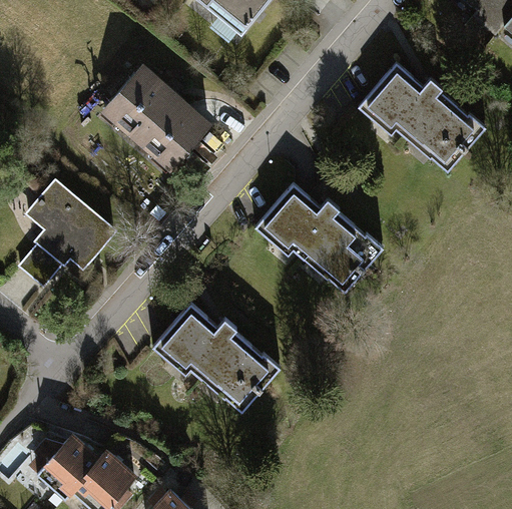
[(204,0),(246,35),(276,0),(204,0)]
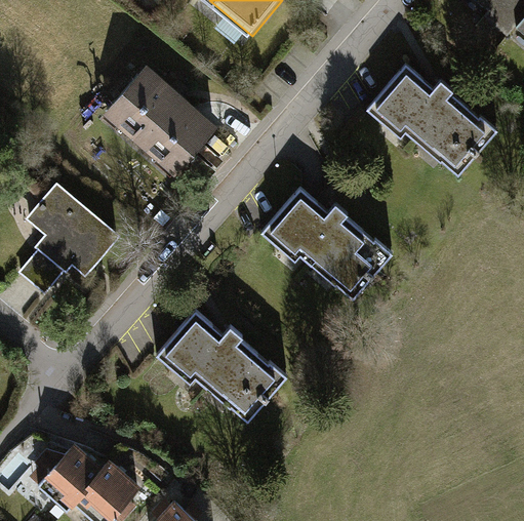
[(473,0),(489,12),(485,16),(509,35),(523,15),(523,0),(473,0)]
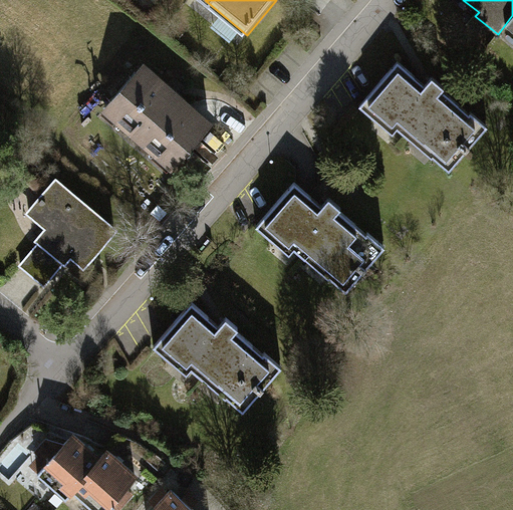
[(512,15),(498,34),(512,45),(512,15)]
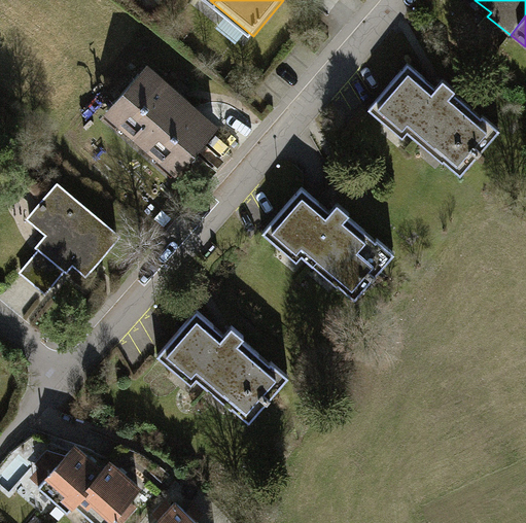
[(501,127),(409,56),(371,105),(463,176),(501,127)]
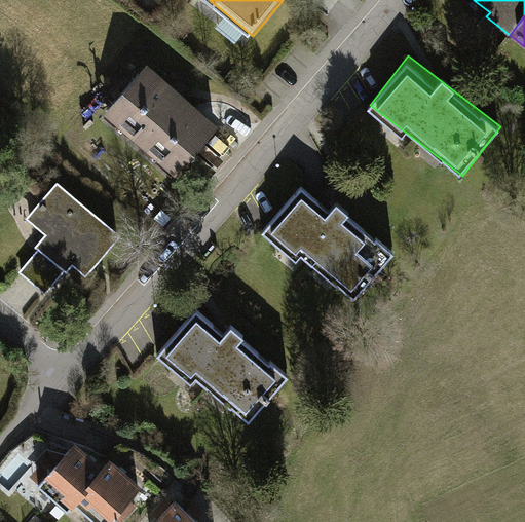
[(220,121),(144,58),(98,113),(173,176),(220,121)]
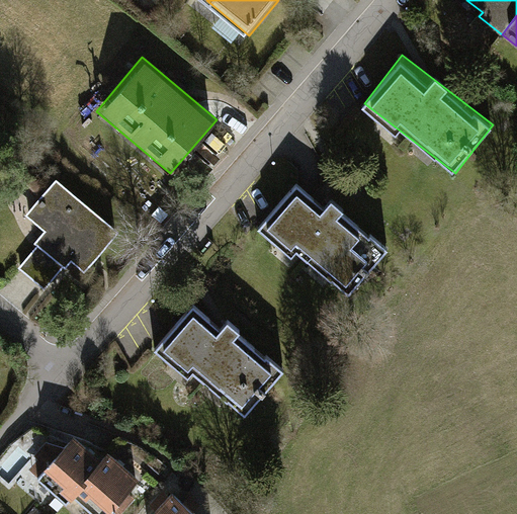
[(119,233),(56,179),(23,218),(44,234),(14,269),(41,292),(68,260),(85,274),(119,233)]
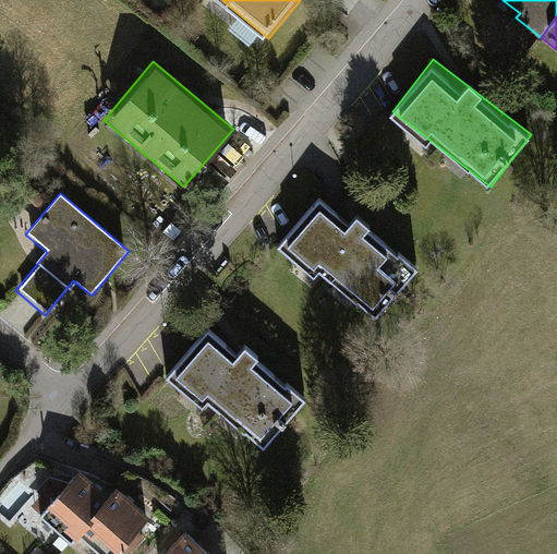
[(411,274),(318,199),(279,245),(372,321),(411,274)]
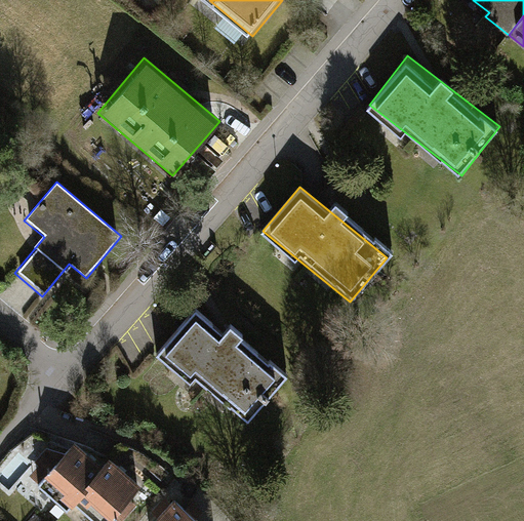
[(285,381),(198,310),(159,357),(246,429),(285,381)]
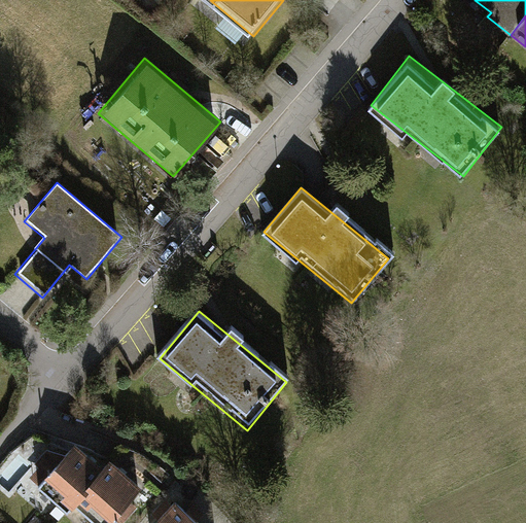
[(108,464),(80,441),(42,485),(70,509),(108,464)]
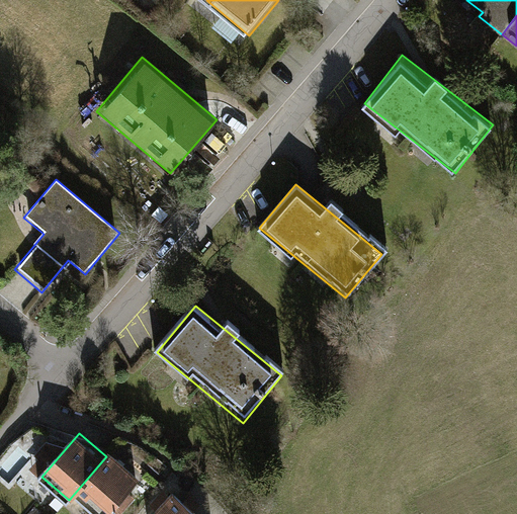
[(106,513),(136,481),(106,456),(69,500),(85,513),(106,513)]
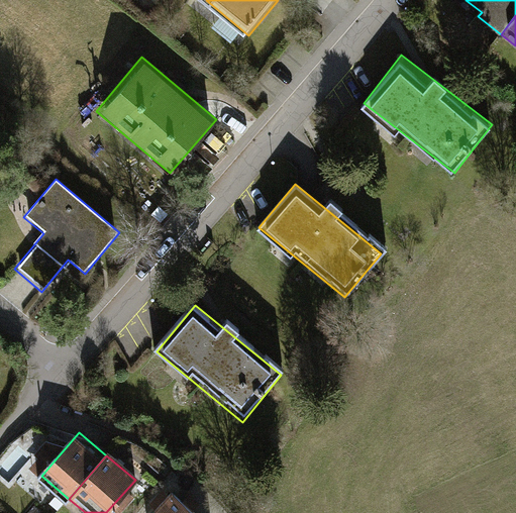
[(196,512),(171,492),(153,512),(196,512)]
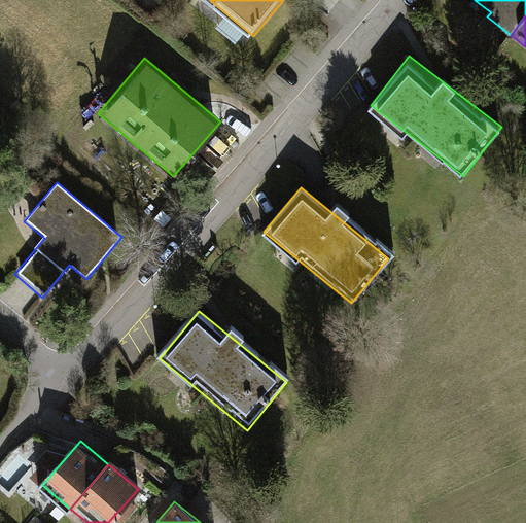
All buildings are outlined.
